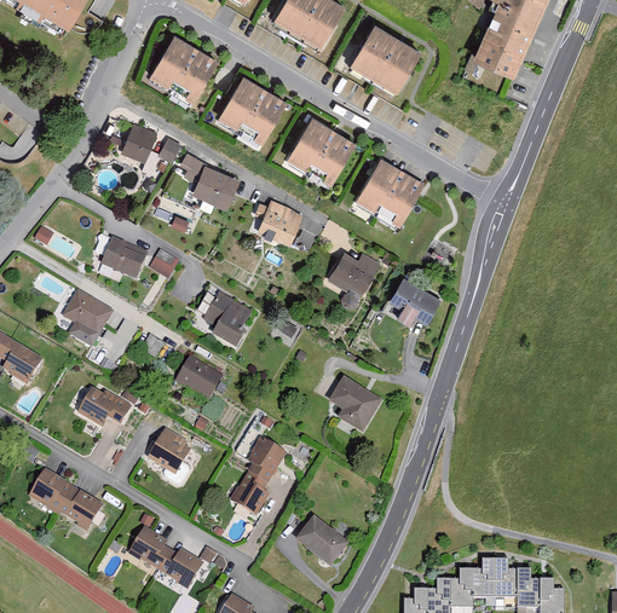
[(17,0),(70,32),(88,0),(17,0)]
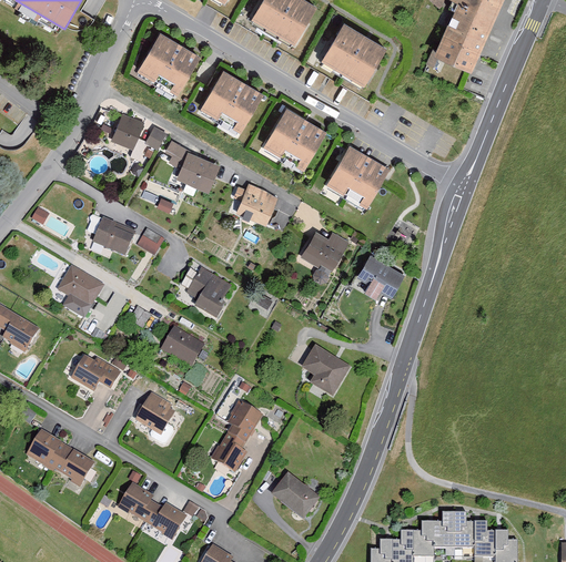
[(319,7),(306,0),(262,0),(251,21),(295,46),(319,7)]
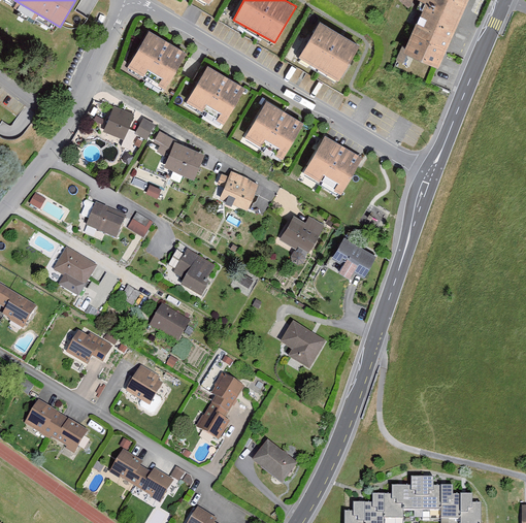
[(422,0),(426,2),(403,52),(438,67),(444,55),(454,31),(463,9),(465,4),(467,0),(422,0)]
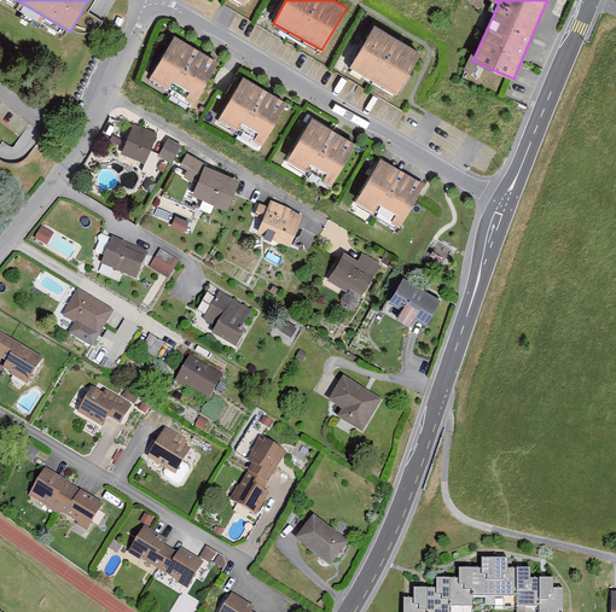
[(423,52),(375,24),(349,68),(397,95),(423,52)]
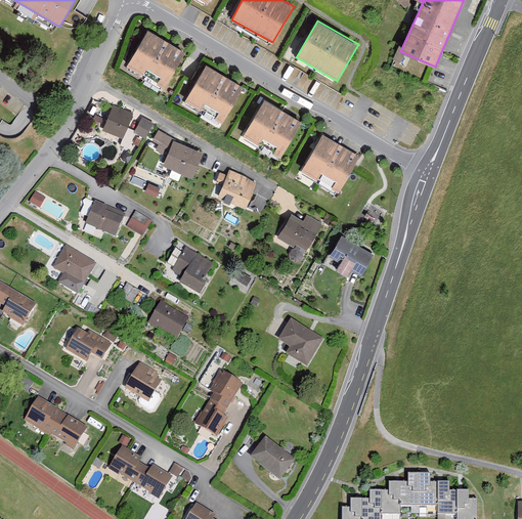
[(187,52),(146,30),(126,66),(167,89),(187,52)]
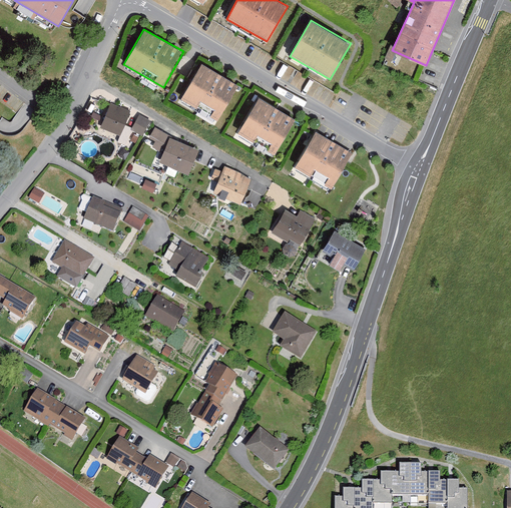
[(241,85),(201,63),(181,98),(221,121),(241,85)]
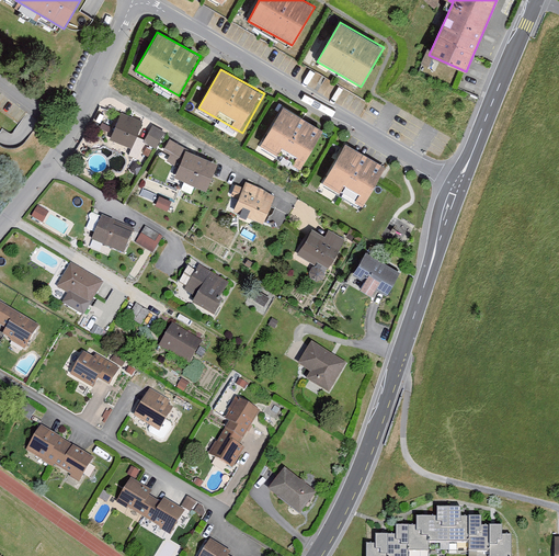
[(324,129),(281,104),(258,144),(301,169),(324,129)]
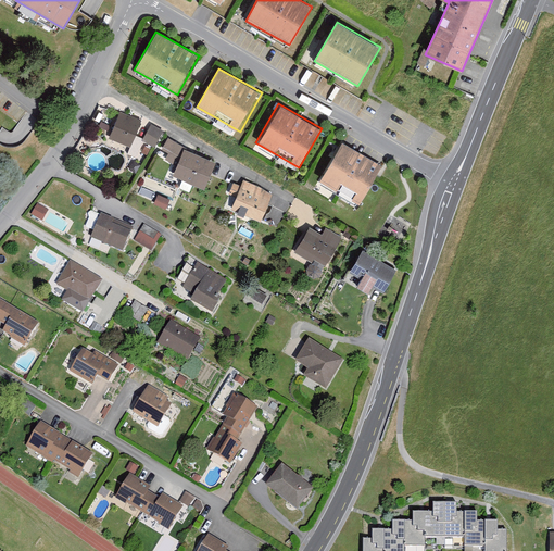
[(140,120),(116,111),(108,135),(131,143),(140,120)]
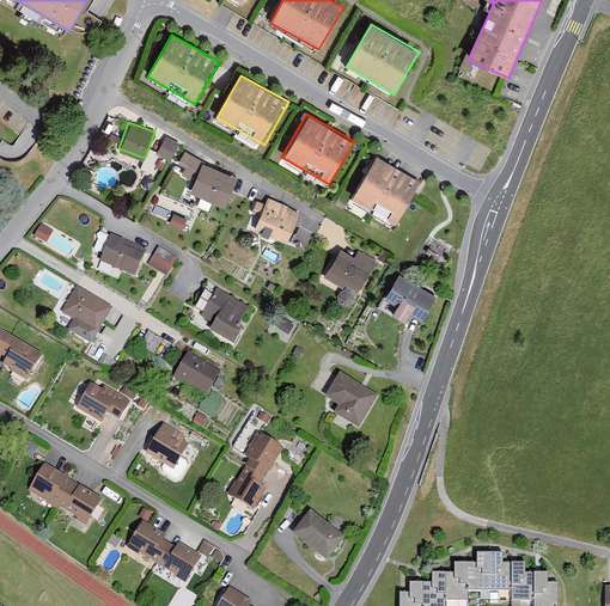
[(178,142),(163,135),(154,152),(170,159),(178,142)]
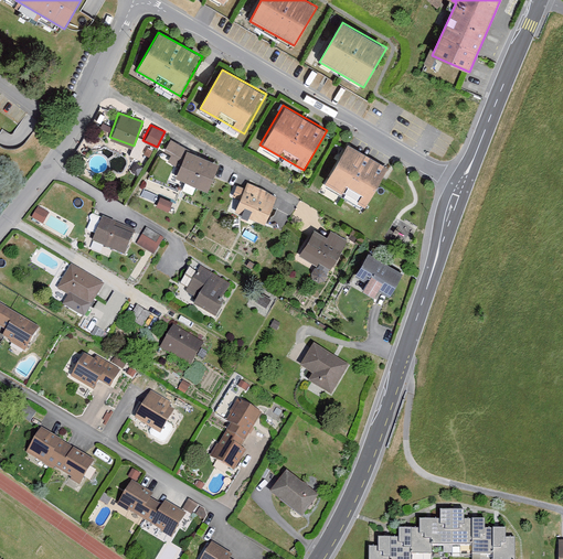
[(389,169),(344,143),(322,183),(367,208),(389,169)]
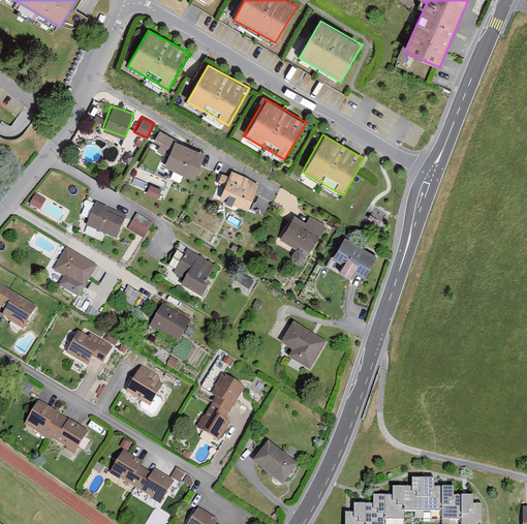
[(204,153),(174,141),(163,165),(193,178),(204,153)]
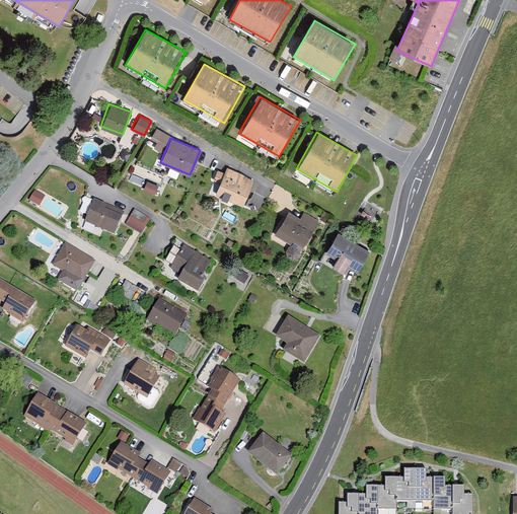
[(212,176),(218,178),(223,166),(217,163),(212,176)]
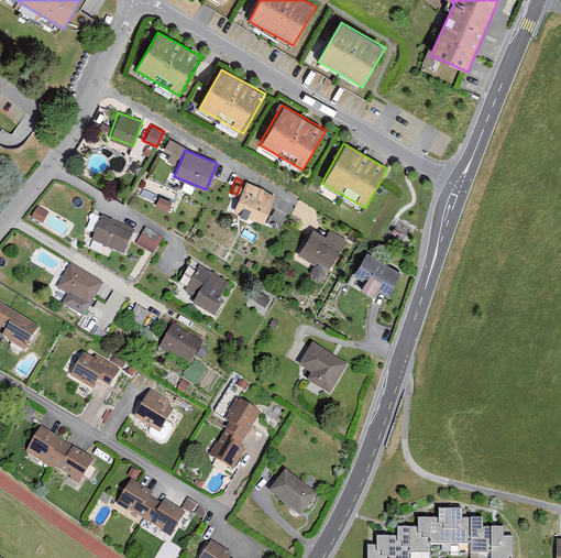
[(273,193),(243,182),(232,209),(262,220),(273,193)]
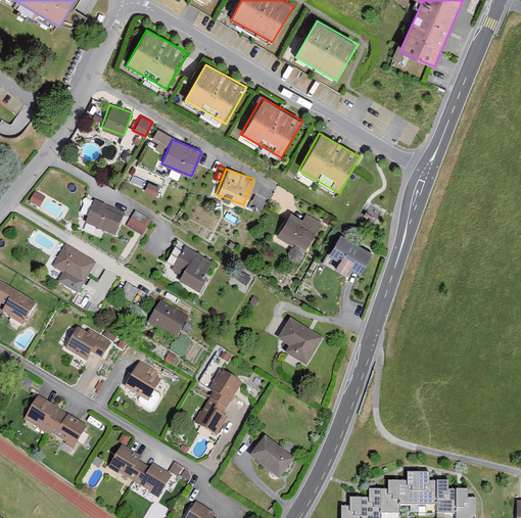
[(159,184),(147,179),(144,187),(156,192),(159,184)]
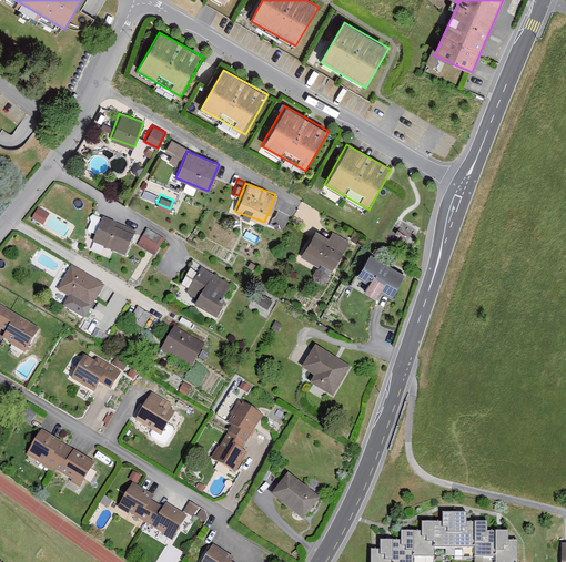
[(41,221),(47,210),(36,204),(30,215),(41,221)]
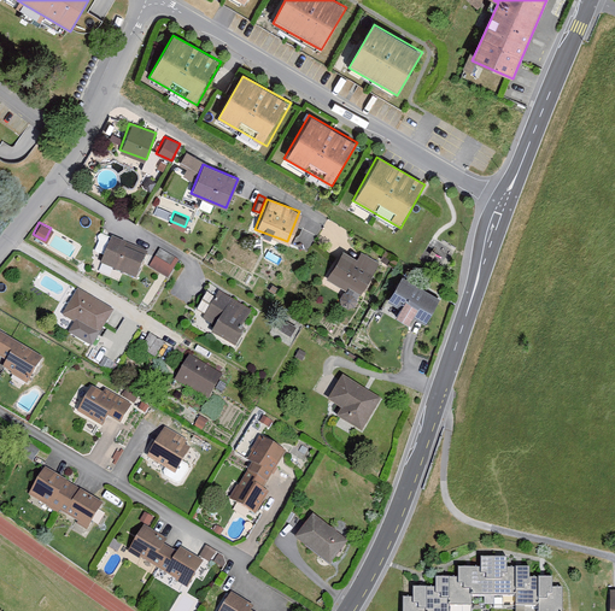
[(147,251),(109,236),(99,263),(136,277),(147,251)]
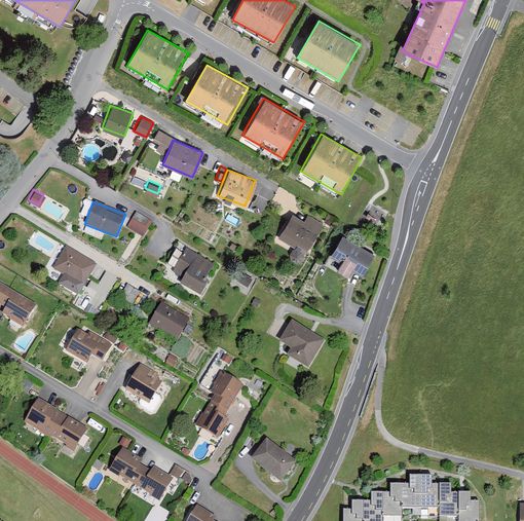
[(150,219),(135,211),(127,225),(143,233),(150,219)]
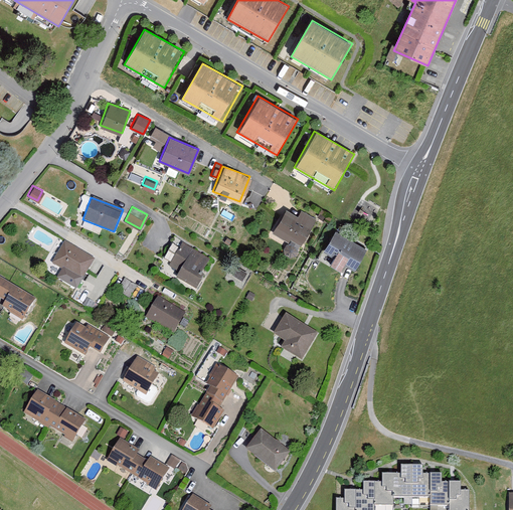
[(285,208),(272,231),(289,240),(291,237),(300,242),(314,217),(299,209),(296,214),(285,208)]
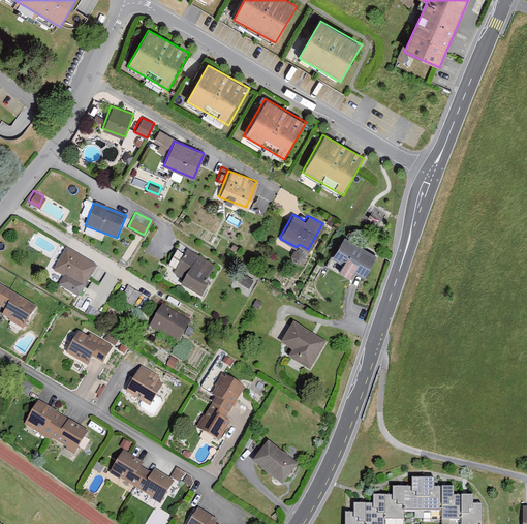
[(377,255),(344,237),(333,257),(345,265),(341,273),(351,279),(355,271),(366,277),(377,255)]
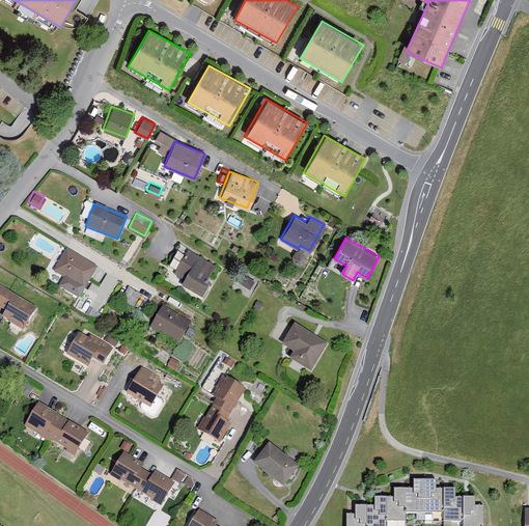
[(98,265),(64,247),(52,270),(84,287),(98,265)]
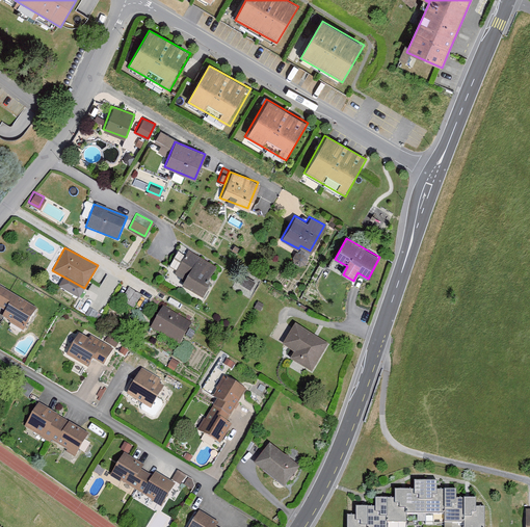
[(184,288),(203,299),(211,285),(207,282),(216,267),(187,251),(184,256),(178,253),(169,266),(177,270),(174,274),(187,282),(184,288)]
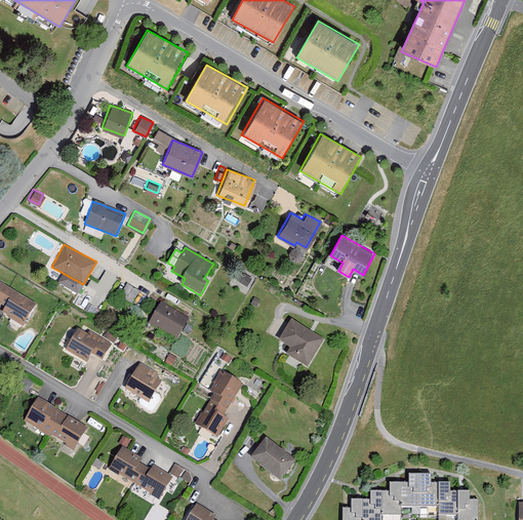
[(250,276),(240,270),(236,276),(246,282),(250,276)]
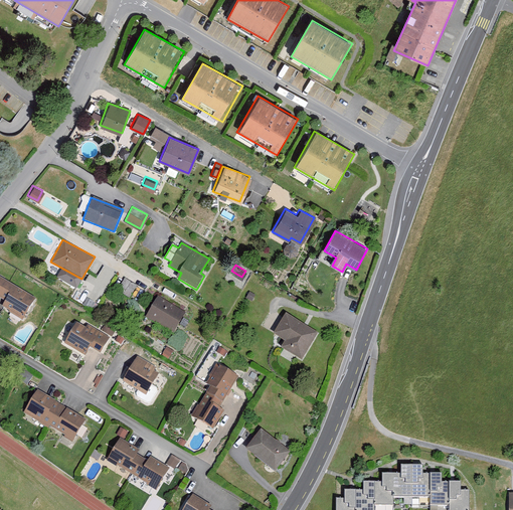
[(0,297),(9,282),(0,275),(0,297)]
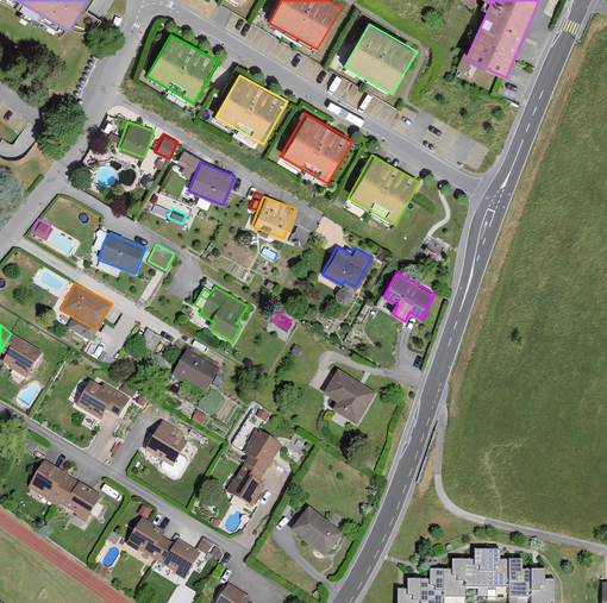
[(162,337),(146,327),(137,341),(154,351),(162,337)]
